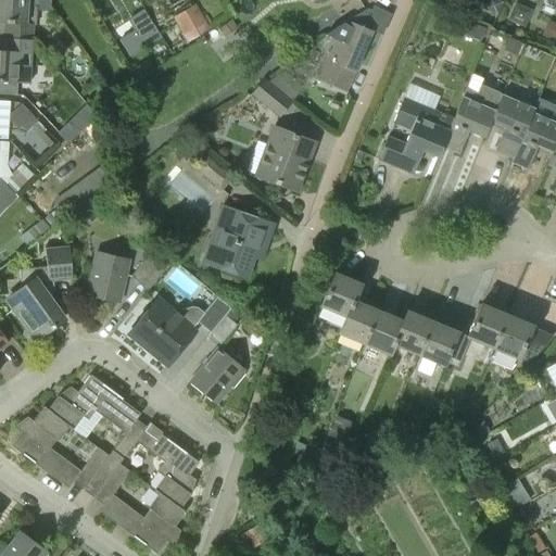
[(0,0),(0,23),(4,23),(3,38),(33,40),(34,26),(36,26),(36,0),(0,0)]
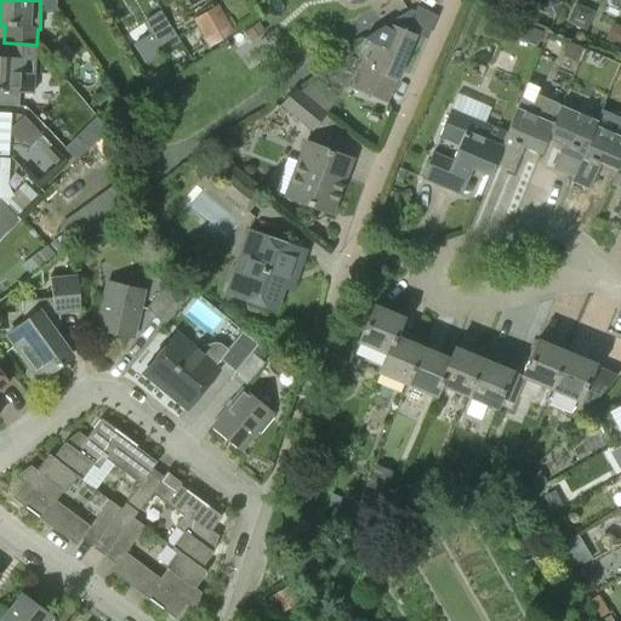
[(554,18),(560,3),(556,0),(550,0),(542,4),(540,11),(554,18)]
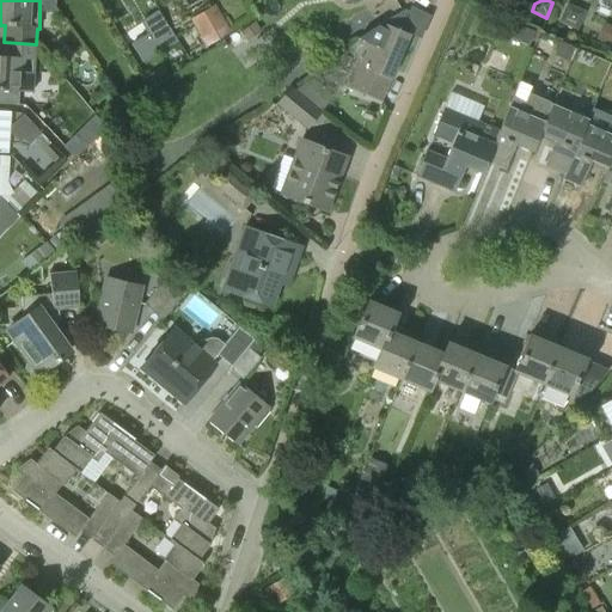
[(214,5),(202,12),(219,38),(230,32),(214,5)]
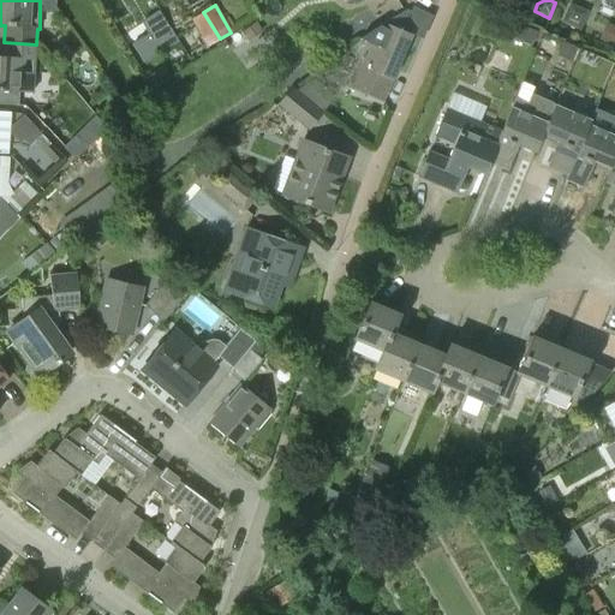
[(255,22),(242,33),(249,41),(262,31),(255,22)]
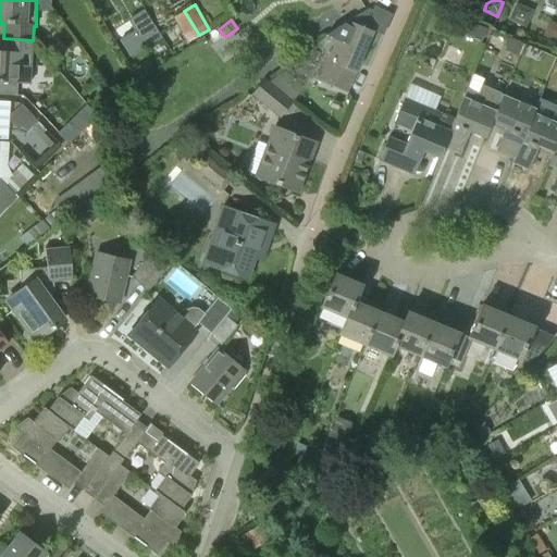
[(556,23),(547,20),(541,36),(556,42),(556,23)]
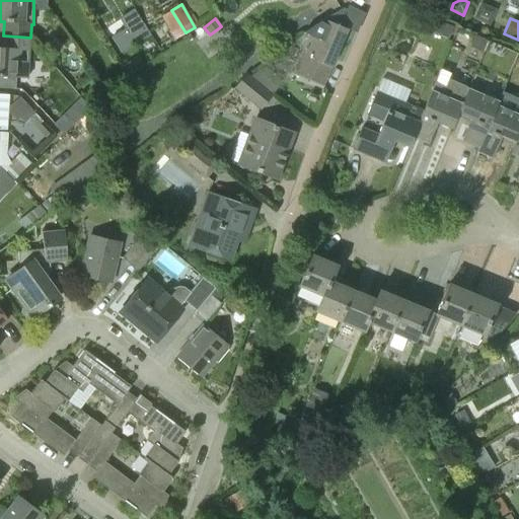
[(307,34),(292,71),(323,84),(347,29),(325,20),(318,39),(307,34)]
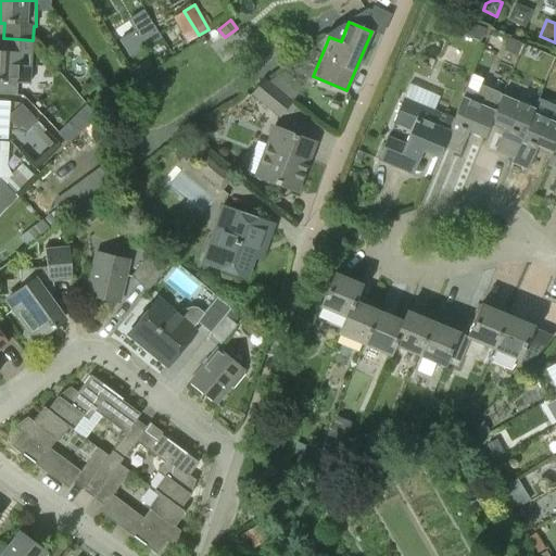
[(468,23),(463,35),(476,41),(481,29),(468,23)]
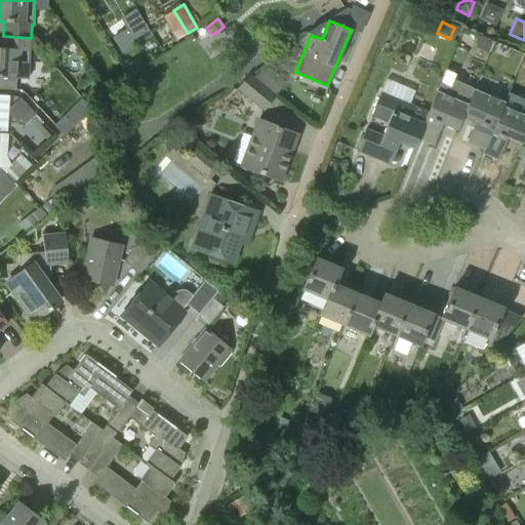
[(212,35),(206,28),(204,26),(194,34),(203,46),(214,38),(212,35)]
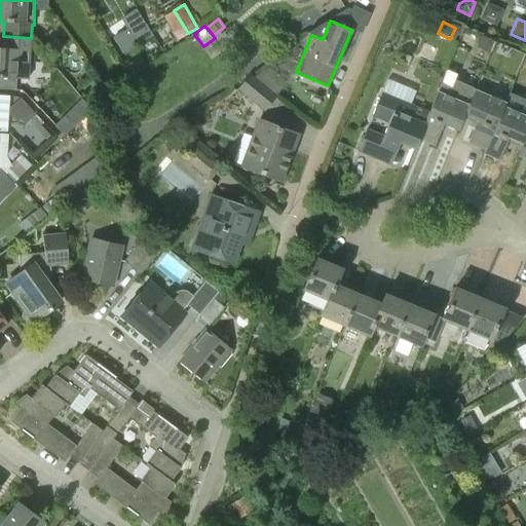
[(0,48),(0,77),(29,79),(31,38),(3,36),(3,48),(0,48)]
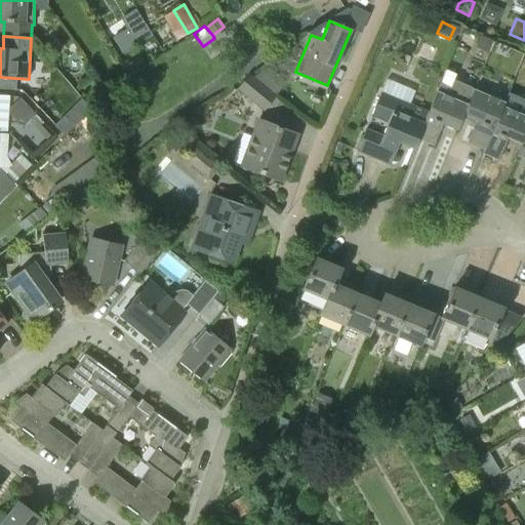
[(480,36),(474,51),(486,56),(492,41),(480,36)]
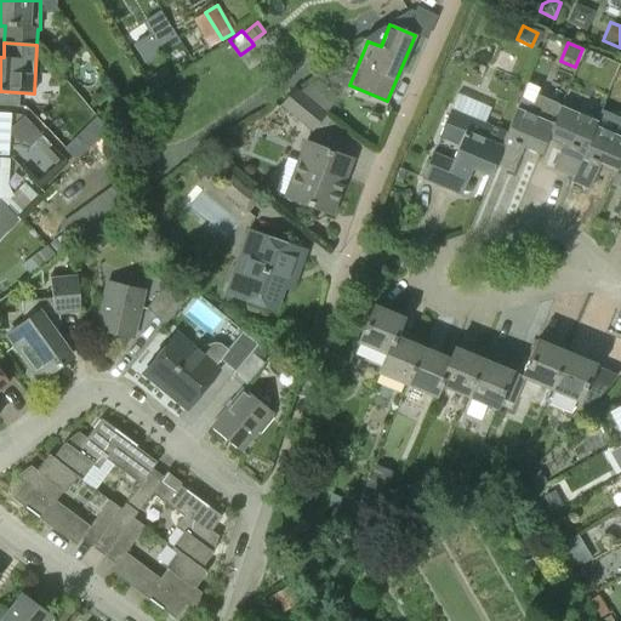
[(164,67),(148,79),(155,90),(172,78),(164,67)]
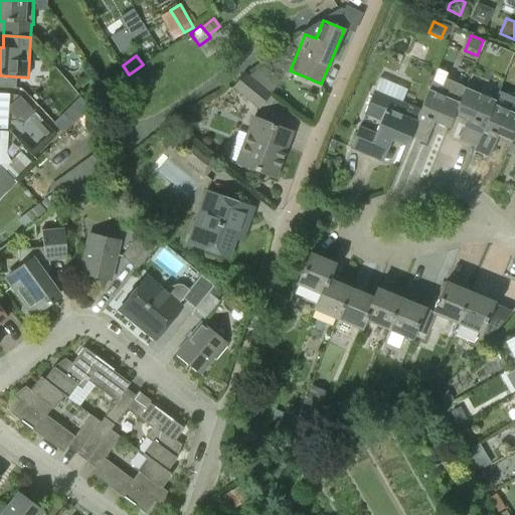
[(231,88),(258,110),(270,96),(243,73),(231,88)]
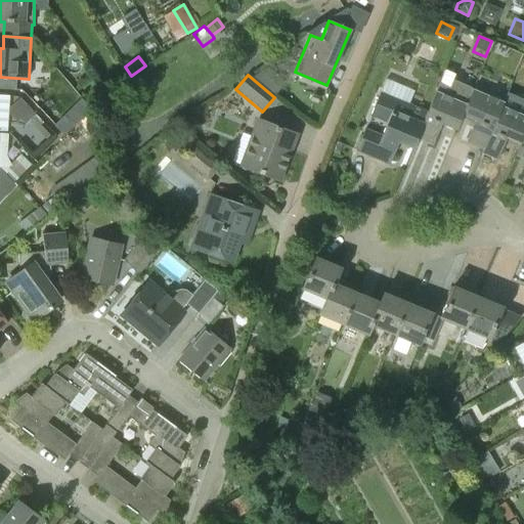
[(463,115),(462,115),(467,104),(466,104),(473,89),(452,79),(448,87),(439,83),(427,111),(427,112),(422,124),(423,124),(417,139),(432,145),(438,131),(433,129),(437,122),(455,130),(463,115)]
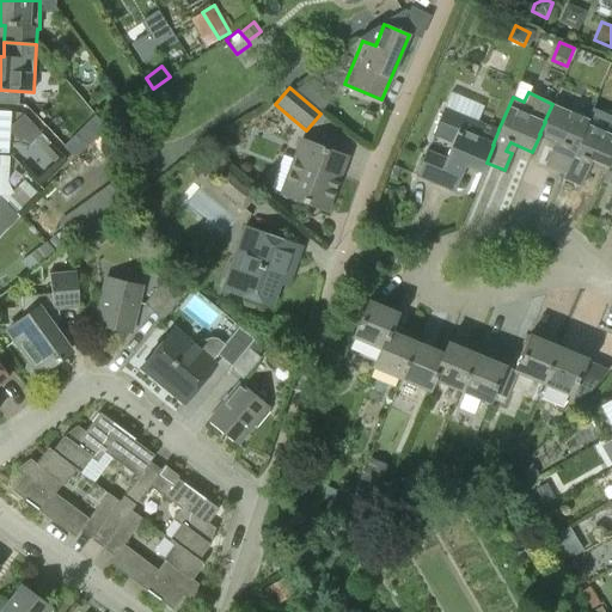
[(552,150),(545,166),(563,175),(564,175),(586,124),(587,120),(552,104),(544,122),(545,122),(539,134),(540,134),(562,144),(557,152),(552,150)]
